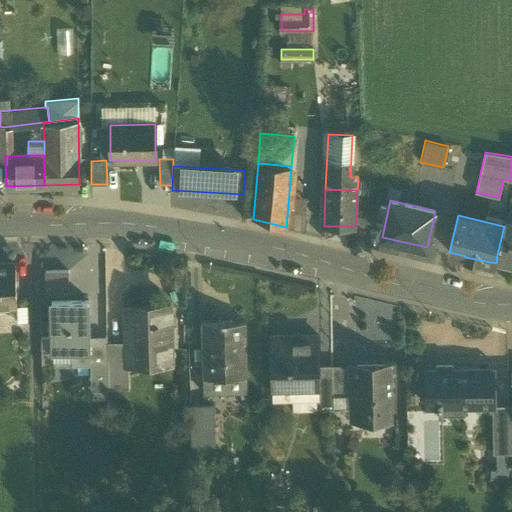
[(511,219),(505,218),(503,226),(504,226),(496,259),(497,259),(511,262),(511,219)]
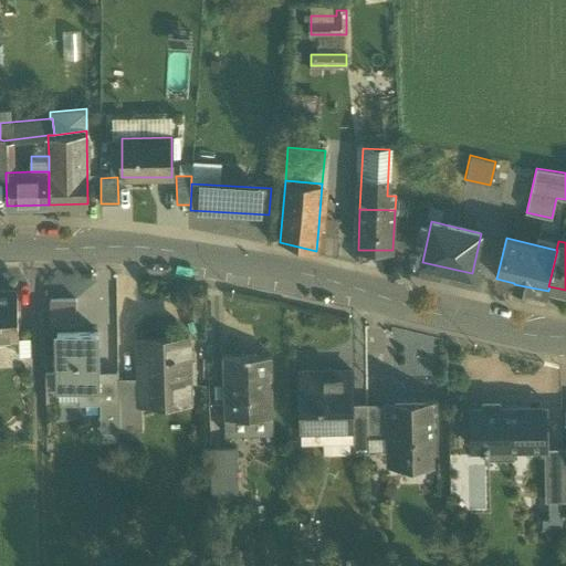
[(18,292),(0,292),(0,339),(19,339),(18,292)]
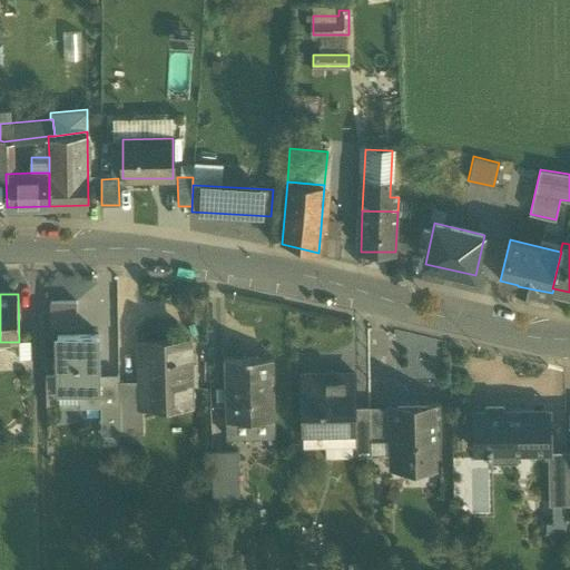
[(50,302),(51,327),(77,327),(77,302),(50,302)]
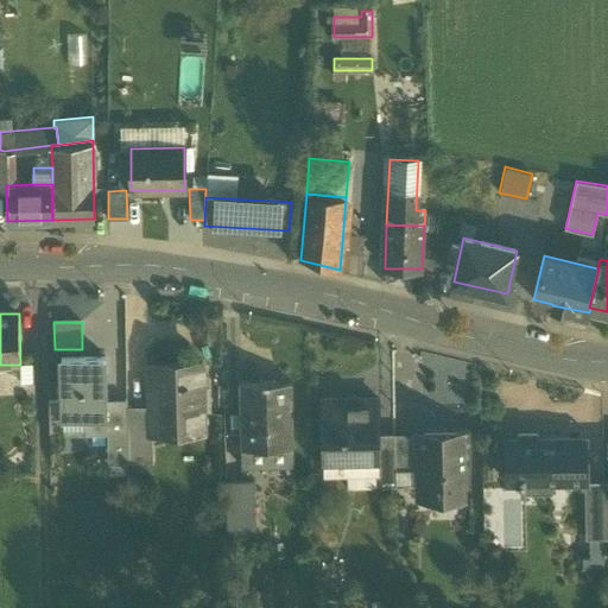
[(106,400),(106,356),(63,358),(63,413),(106,413),(106,400)]
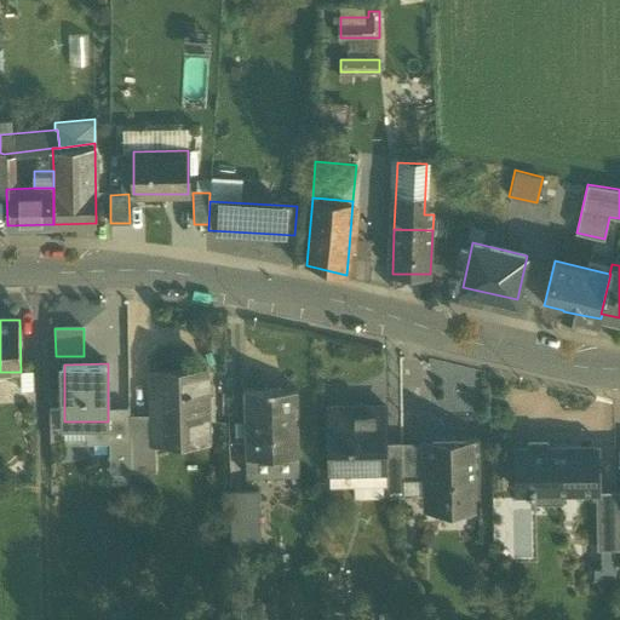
[(174,371),(153,372),(154,413),(154,441),(155,441),(188,440),(187,422),(207,422),(206,369),(174,371)]
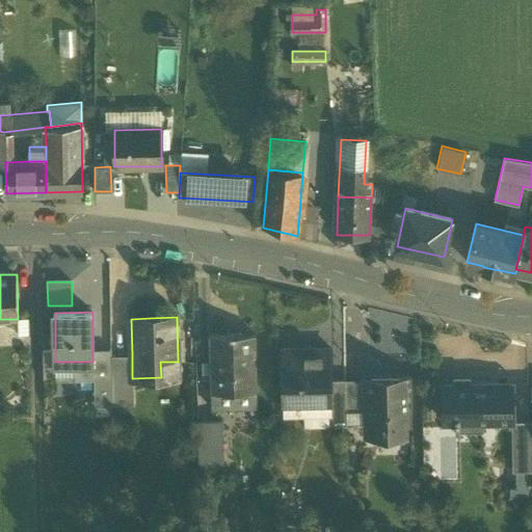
[(233,334),(233,331),(212,333),(212,361),(215,361),(215,392),(256,391),(255,333),(233,334)]
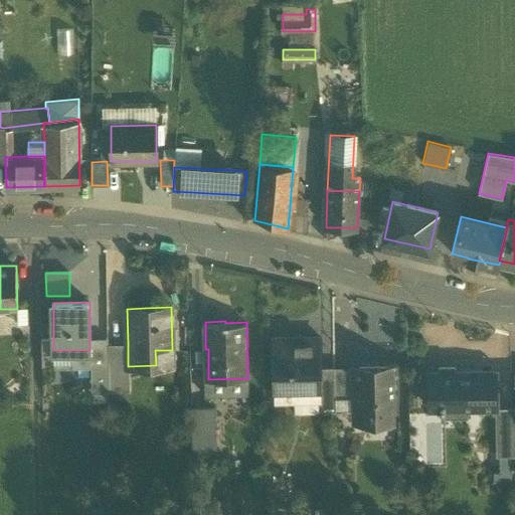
[(321,336),(274,336),(275,397),(297,397),(296,387),(320,387),(322,387),(321,366),(321,336)]
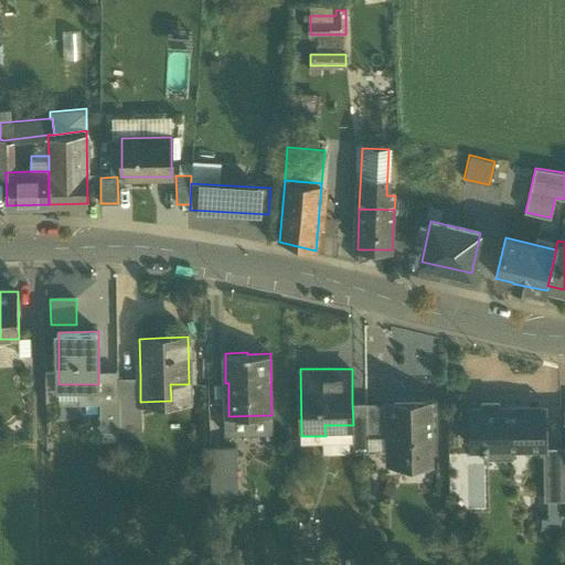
[(118,377),(118,372),(98,372),(98,384),(99,403),(118,402),(118,377)]
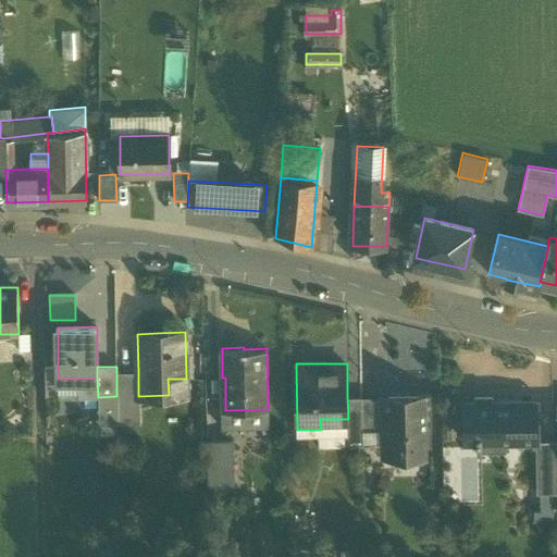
[(138,371),(116,372),(116,396),(118,423),(140,423),(139,396),(138,396),(138,371)]
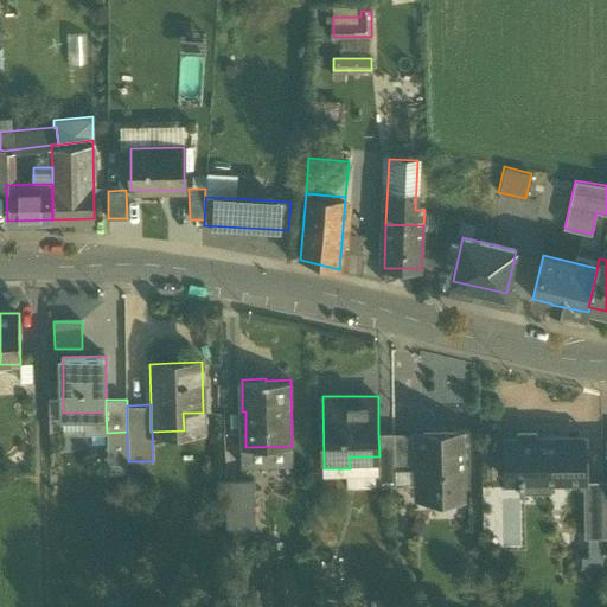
[(445,430),(421,430),(421,465),(427,465),(428,497),(465,496),(462,428),(445,428),(445,430)]
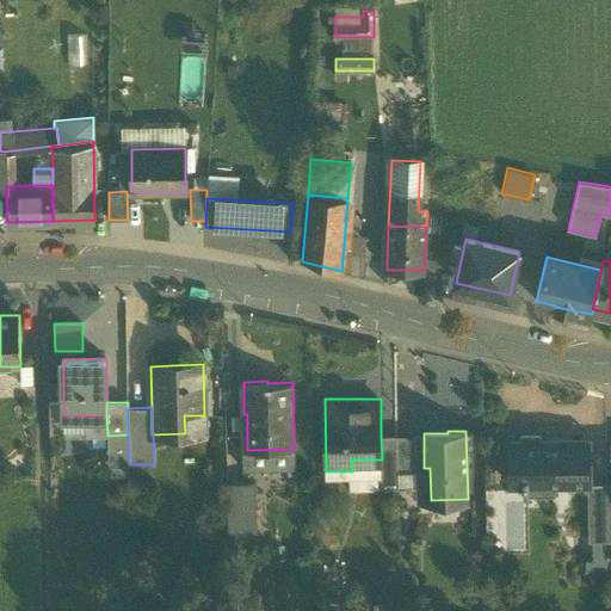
[(424,433),(396,434),(397,468),(424,468),(424,433)]
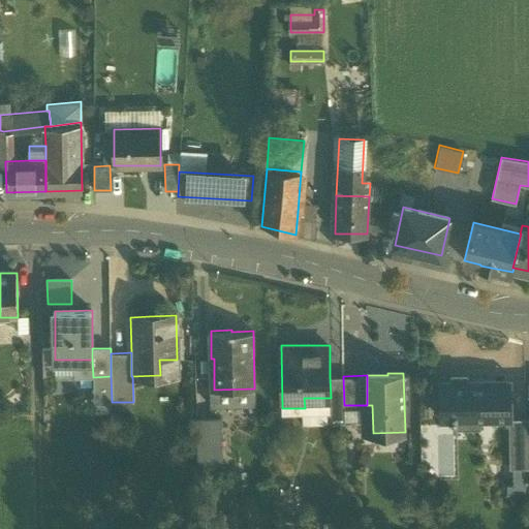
[(343,376),(330,376),(331,398),(329,398),(330,423),(344,423),(344,405),(343,376)]
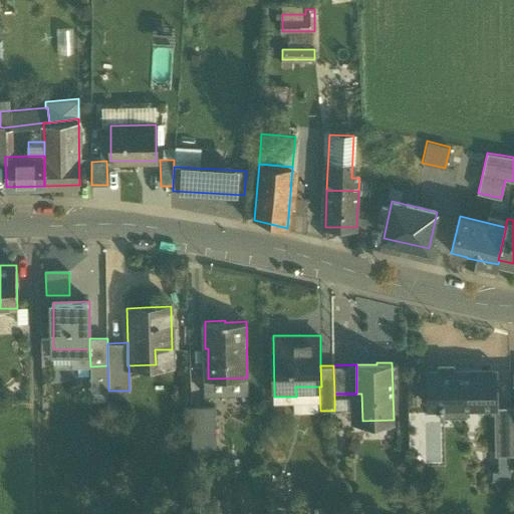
[(495,370),(429,371),(429,408),(441,408),(441,414),(444,414),(444,408),(494,407),(496,407),(495,370)]
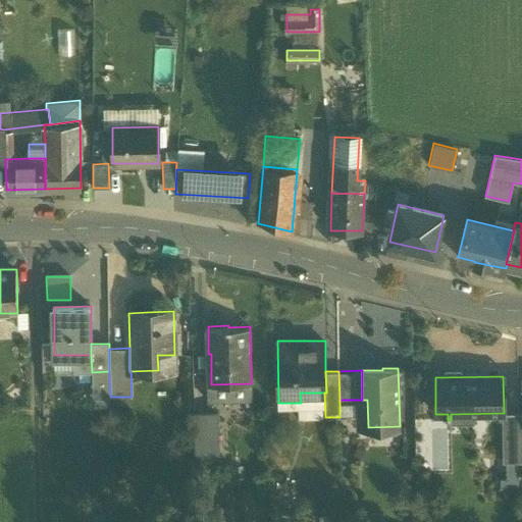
[(211,384),(208,384),(208,400),(252,399),(251,383),(211,384)]
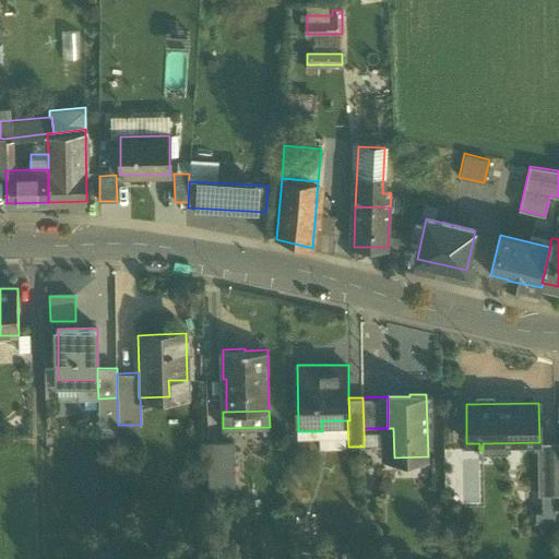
[(234,442),(207,443),(209,470),(234,468),(234,442)]
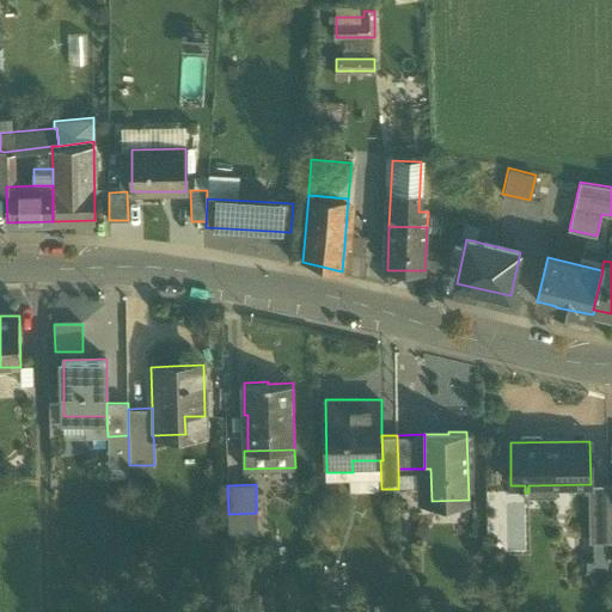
[(591,484),(588,484),(589,542),(591,542),(609,542),(607,484),(591,484)]
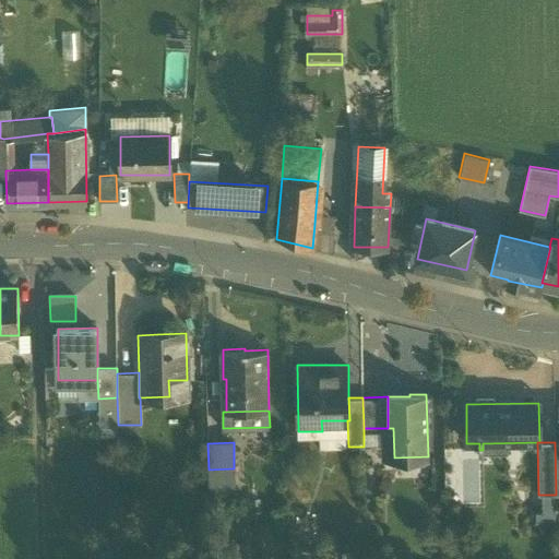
[(235,492),(234,468),(209,470),(210,494),(235,492)]
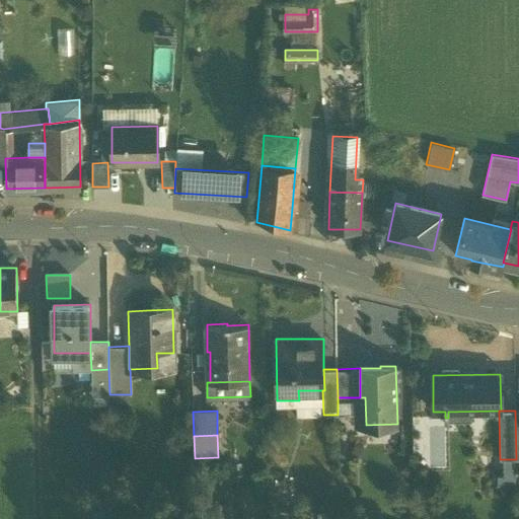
[(516,459),(501,459),(501,474),(495,474),(496,488),(517,488),(516,459)]
